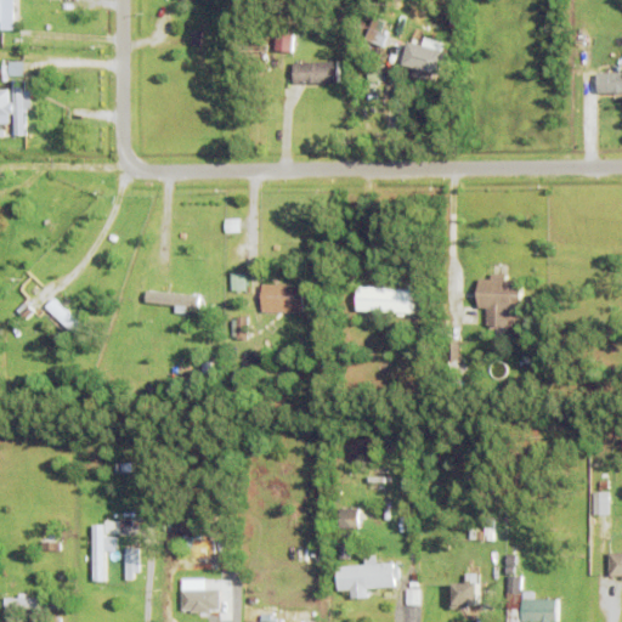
[(0,0),(13,0),(13,27),(3,27),(3,23),(0,22),(0,0)]
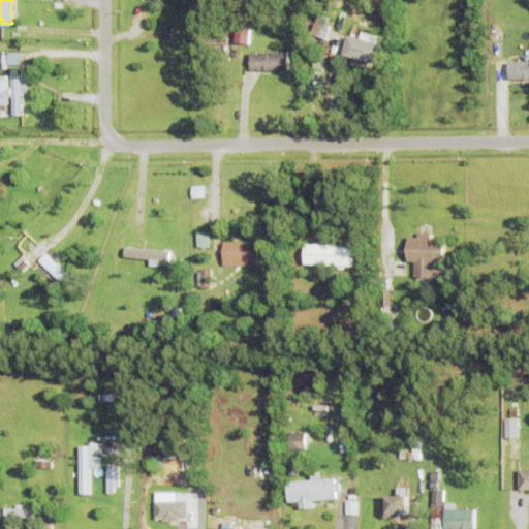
[(186,9),(186,0),(195,1),(195,10),(186,9)]
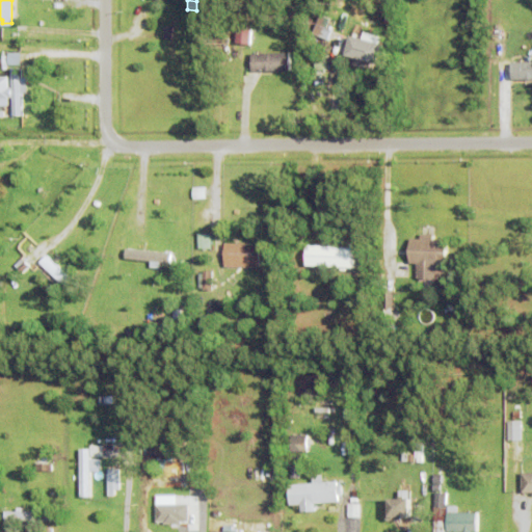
[(321,37),(311,33),(320,15),(331,20),(328,25),(335,28),(328,41),(327,40),(323,50),(317,47),(321,37)]
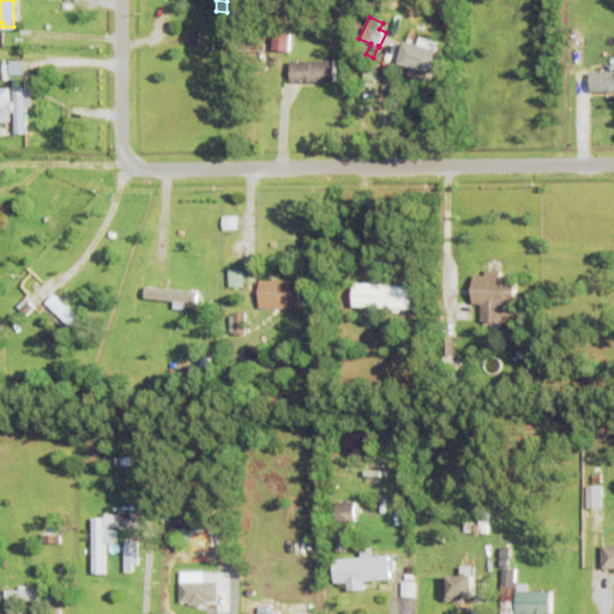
[(272,52),(274,32),(290,34),(289,53),(272,52)]
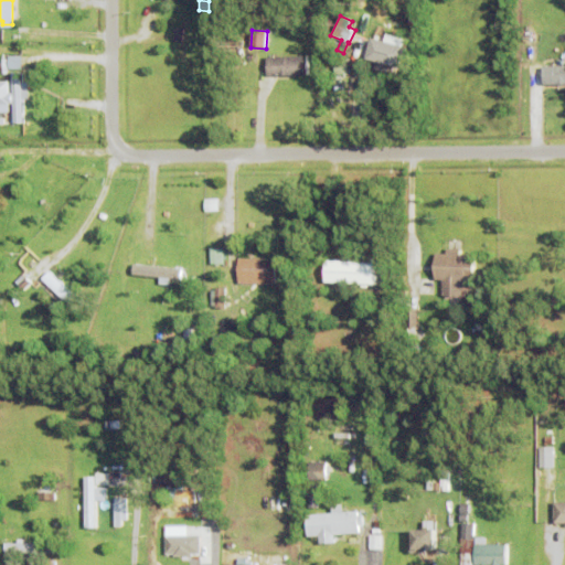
[(362,46),(360,52),(354,51),(360,34),(365,35),(364,41),(365,41),(363,48),(362,46)]
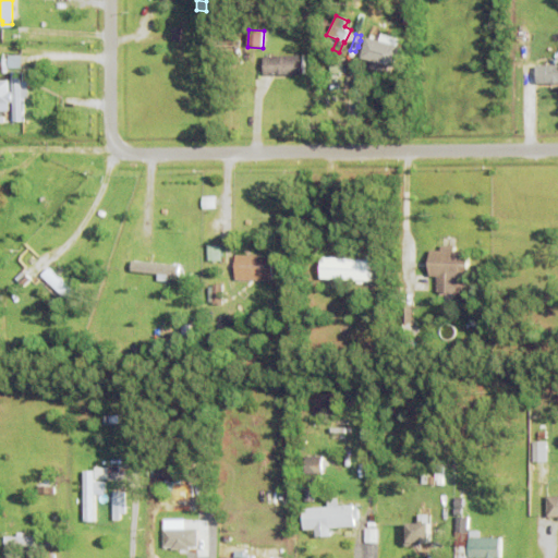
[(365,58),(370,39),(400,47),(396,65),(365,58)]
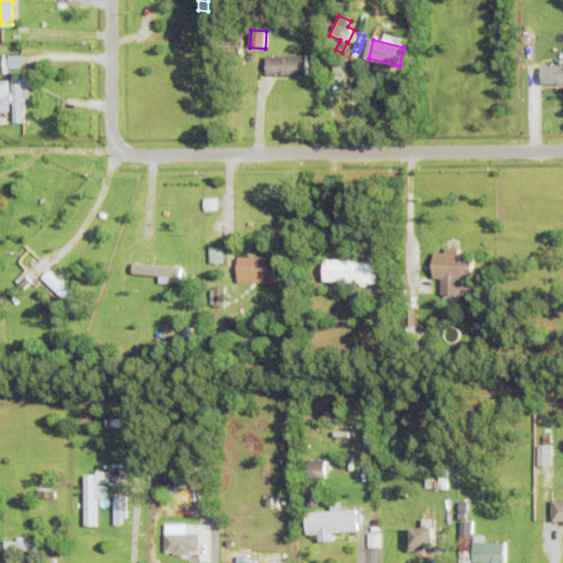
[(8,56),(22,56),(22,69),(8,69),(8,56)]
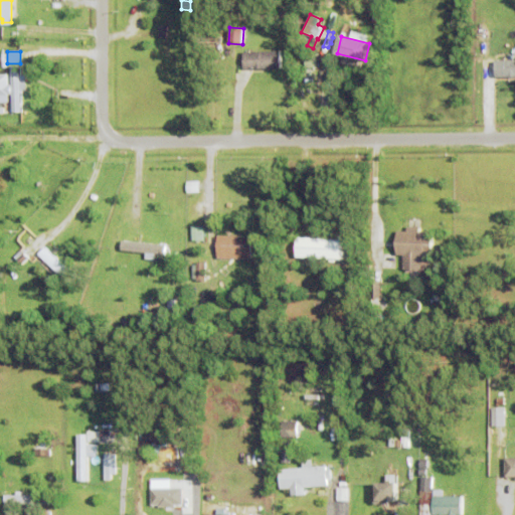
[(243,52),(280,51),(280,68),(243,69),(243,52)]
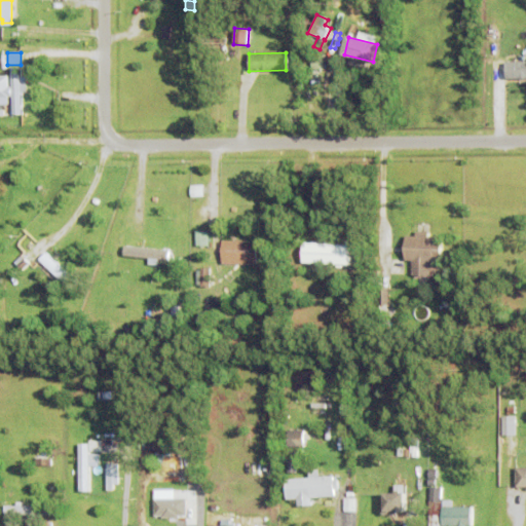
[(311,60),(323,59),(324,70),(312,71),(311,60)]
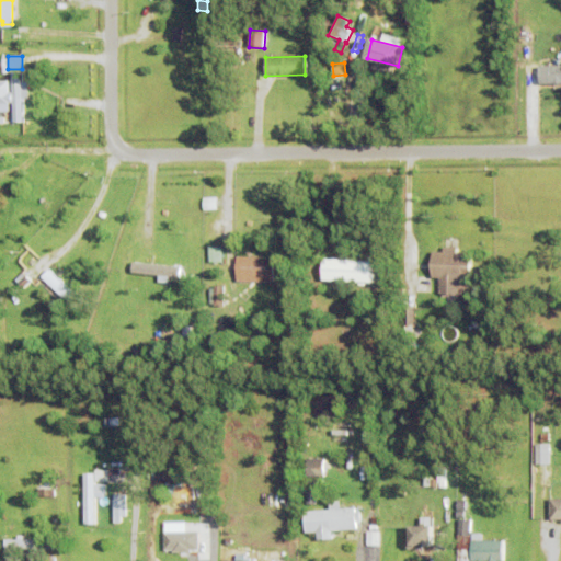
[(539,66),(560,65),(560,82),(540,84),(539,66)]
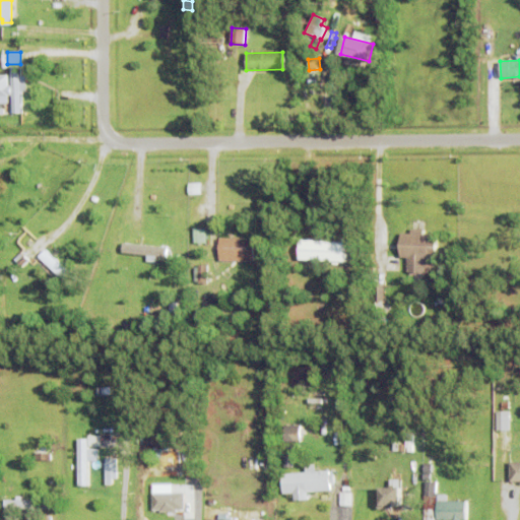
[(25,76),(25,91),(20,91),(20,114),(12,114),(11,67),(19,66),(20,76),(25,76)]
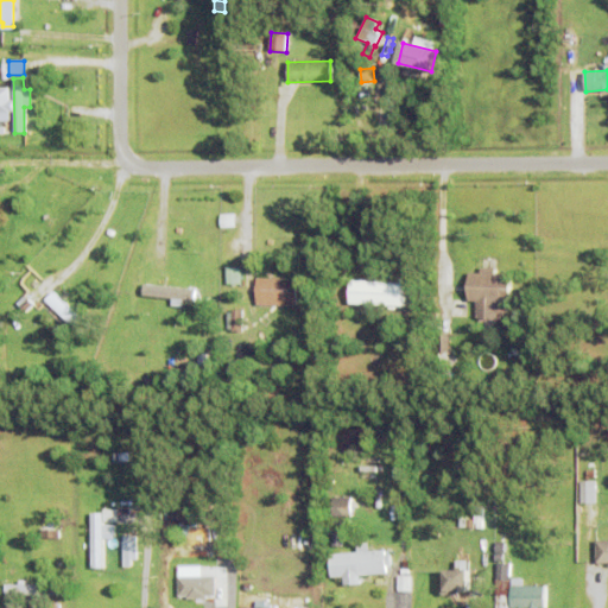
[(13,101),(13,112),(0,112),(0,88),(10,88),(10,101),(13,101)]
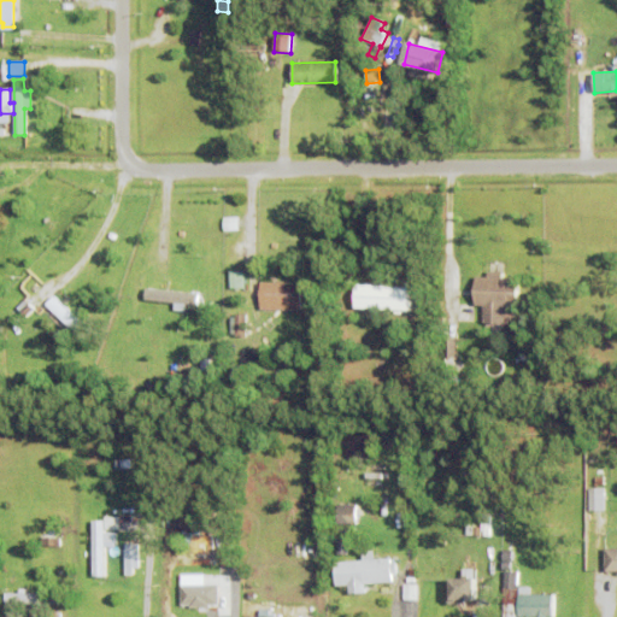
[(223,218),(238,218),(238,231),(223,231),(223,218)]
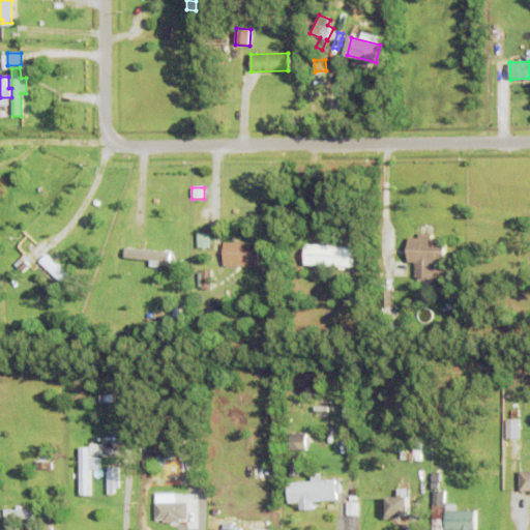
[(447,240),(445,264),(437,264),(437,266),(444,266),(443,276),(436,276),(436,278),(431,278),(431,289),(418,289),(418,278),(414,278),(415,264),(408,263),(409,256),(406,256),(406,249),(409,249),(410,238),(419,238),(420,224),(433,225),(432,239),(447,240)]
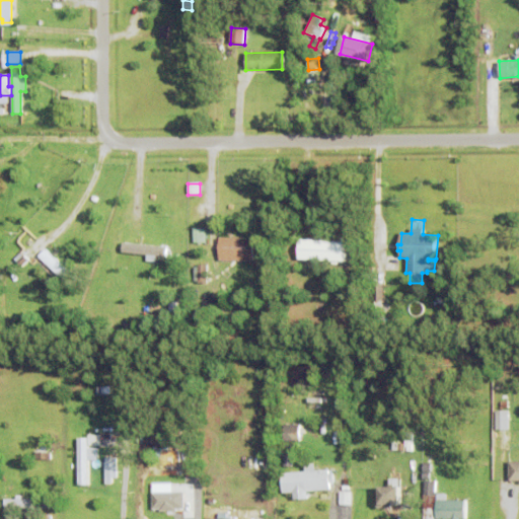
[(192,229),(205,229),(206,243),(193,243),(192,229)]
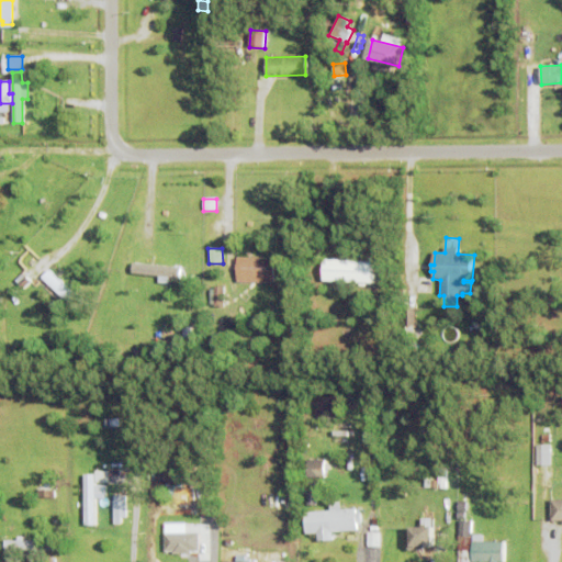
[(237,283),(238,258),(274,258),(274,283),(237,283)]
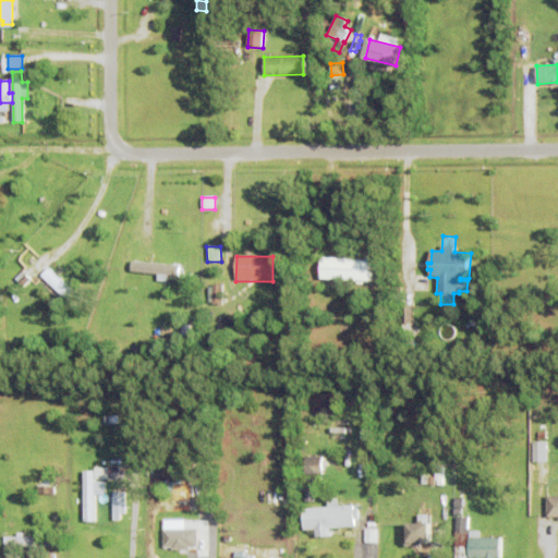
[(364,281),(364,284),(356,284),(356,281),(335,280),(335,281),(331,281),(331,280),(322,279),(323,258),(372,261),(371,282),(364,281)]
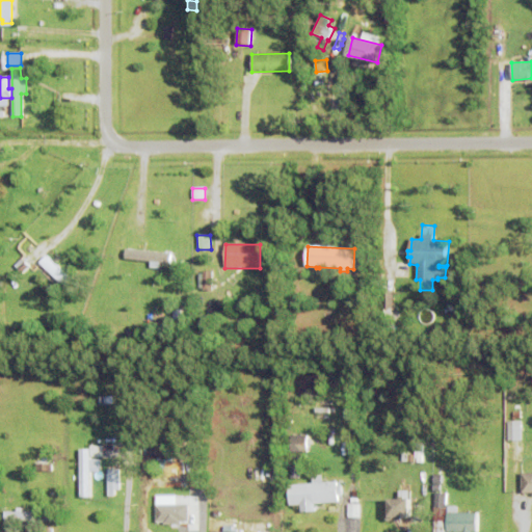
[(126,259),(127,249),(171,254),(170,264),(126,259)]
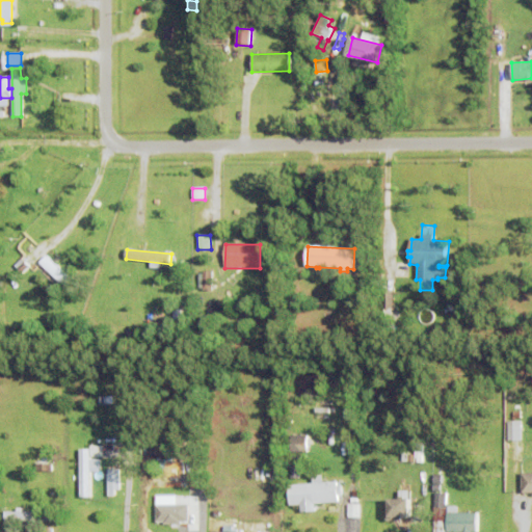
[(40,263),(47,256),(73,281),(65,288),(40,263)]
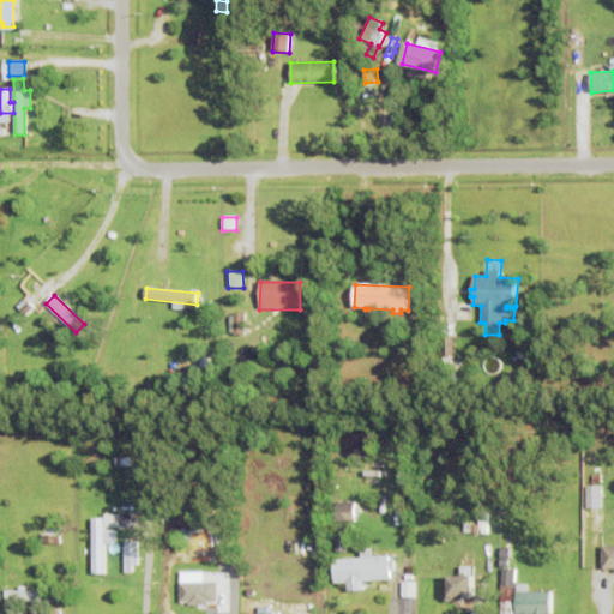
[(234,336),(234,313),(245,313),(245,336),(234,336)]
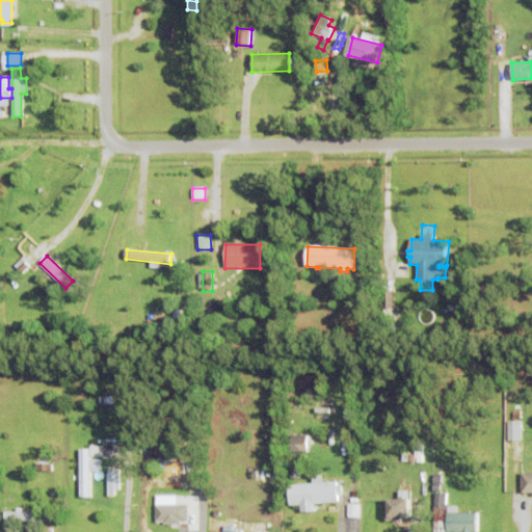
[(159,418),(170,416),(173,425),(160,426),(159,418)]
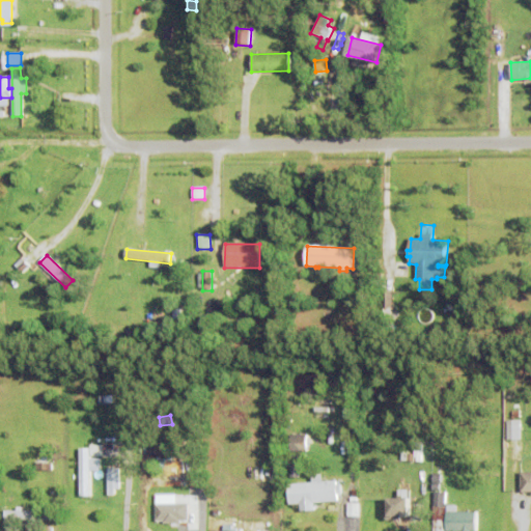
[(519,420),(506,420),(505,439),(519,439),(519,420)]
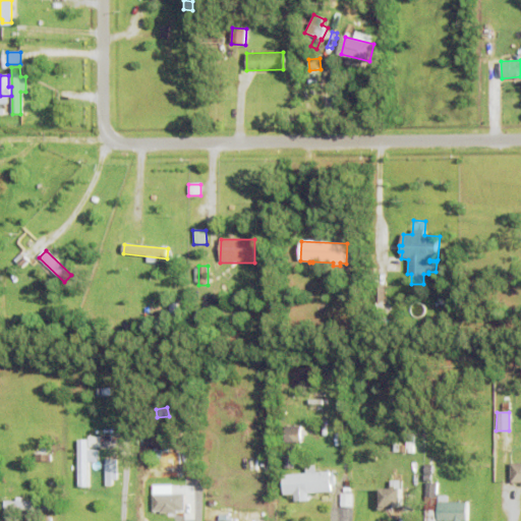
[(285,444),(285,427),(301,427),(301,444),(285,444)]
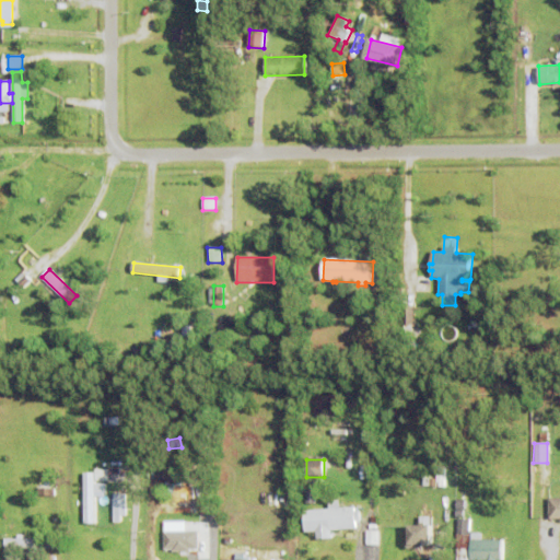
[(107,468),(93,468),(93,481),(106,481),(107,468)]
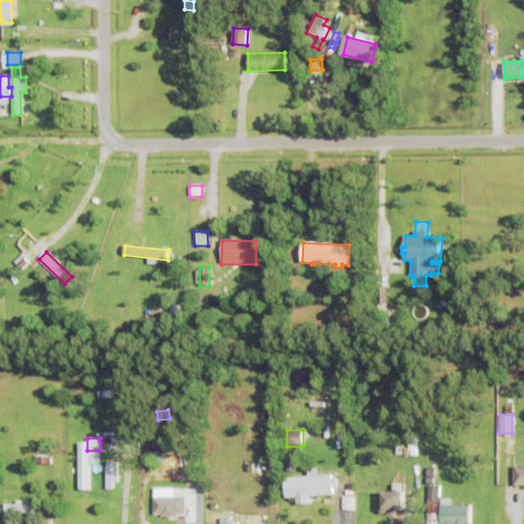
[(94,454),(94,465),(88,465),(88,490),(79,490),(78,443),(88,443),(88,454),(94,454)]
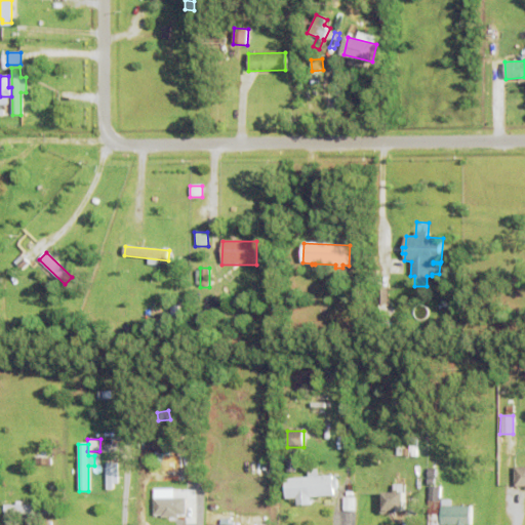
[(34,465),(35,457),(50,458),(50,466),(34,465)]
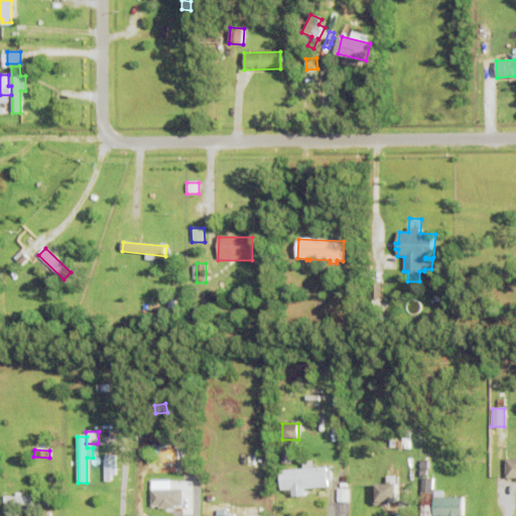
[(282,465),(282,452),(290,452),(290,465),(282,465)]
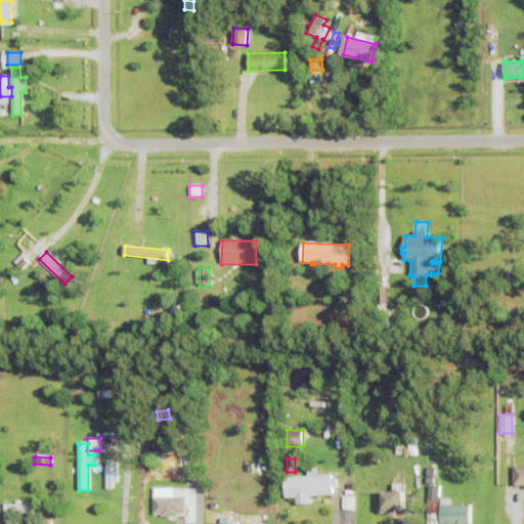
[(105,463),(117,463),(117,483),(112,483),(112,489),(106,489),(105,463)]
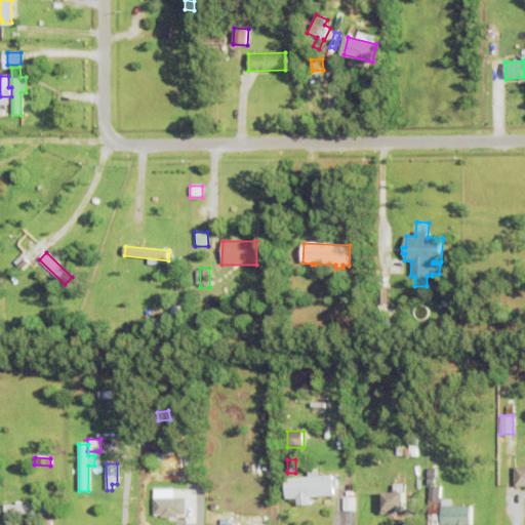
[(514,488),(524,487),(524,466),(514,467),(514,488)]
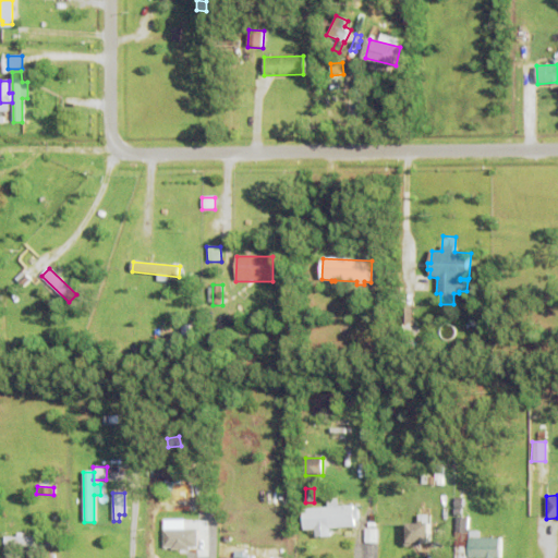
[(455,508),(456,498),(463,499),(463,508),(455,508)]
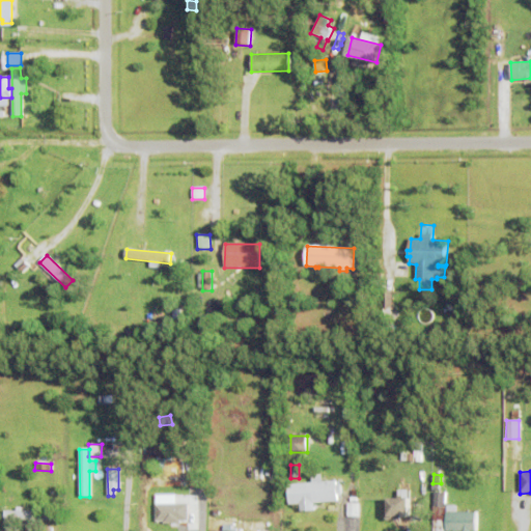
[(340,485),(341,494),(337,495),(338,502),(314,503),(315,511),(301,512),(301,504),(290,505),(288,485),(337,481),(337,485),(340,485)]
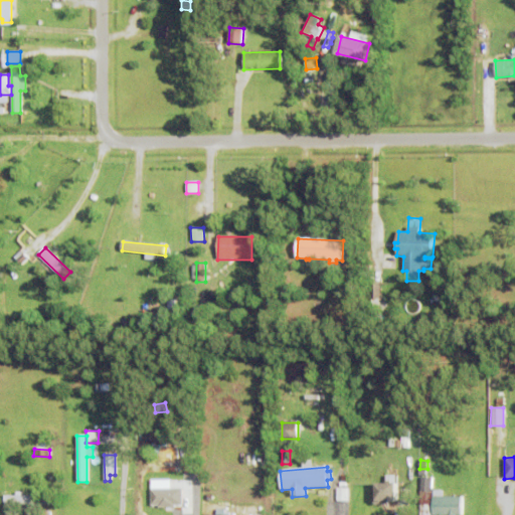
[(433,493),(432,514),(419,514),(419,492),(420,492),(420,478),(433,478),(432,493),(433,493)]
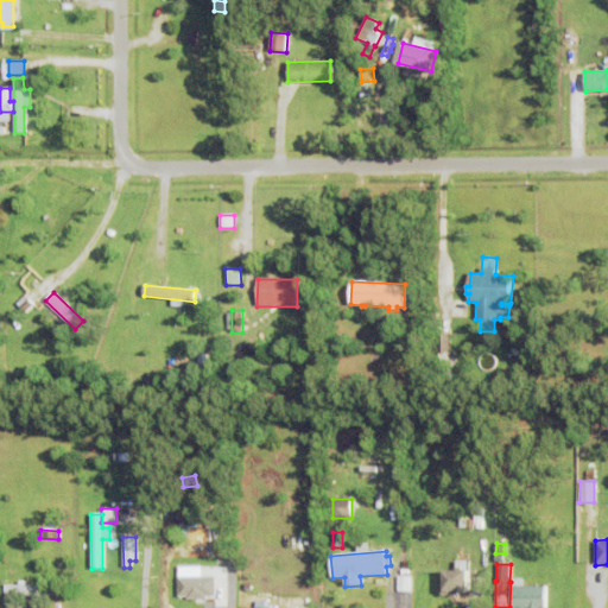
[(411,576),(411,593),(397,593),(397,577),(401,577),(401,570),(409,570),(409,576),(411,576)]
